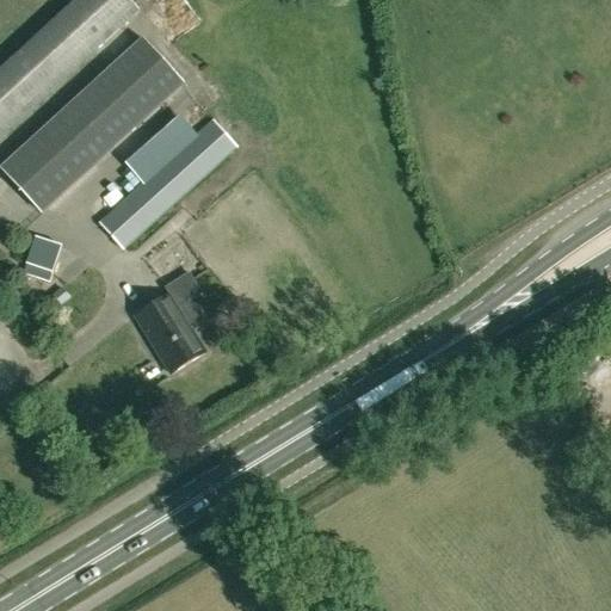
[(79,0),(0,71),(0,136),(142,10),(133,0),(79,0)]
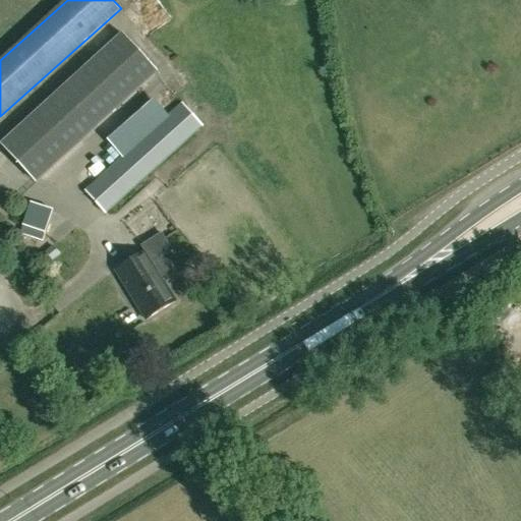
[(157,72),(123,35),(1,146),(36,183),(157,72)]
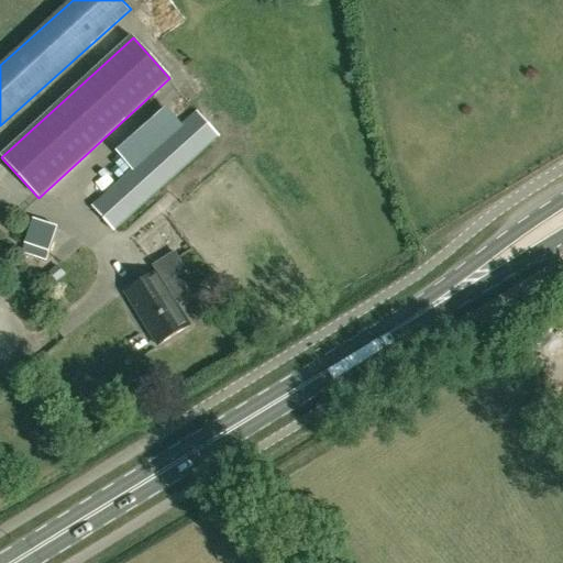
[(92,206),(112,229),(218,136),(198,113),(92,206)]
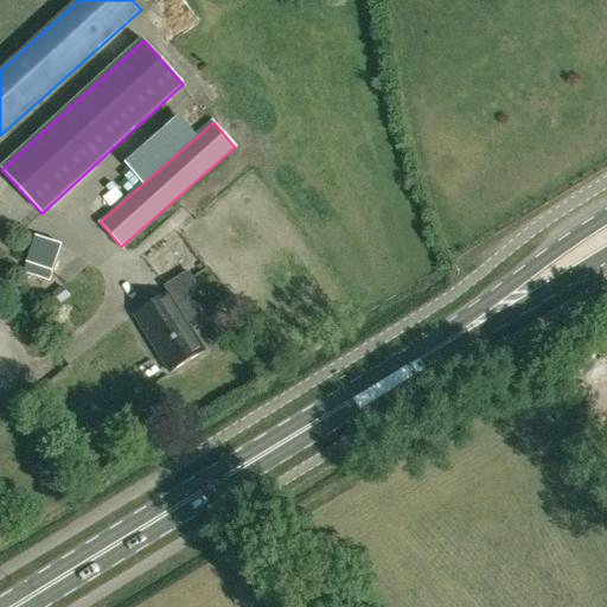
[(61,287),(52,295),(61,305),(69,298),(61,287)]
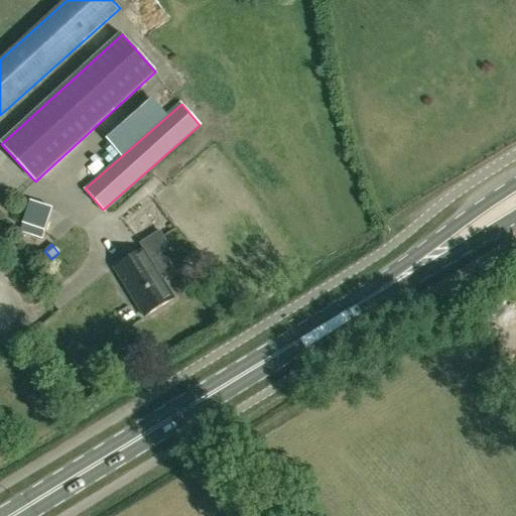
[(160,256),(151,261),(144,250),(115,268),(145,316),(174,298),(163,281),(172,275),(160,256)]
